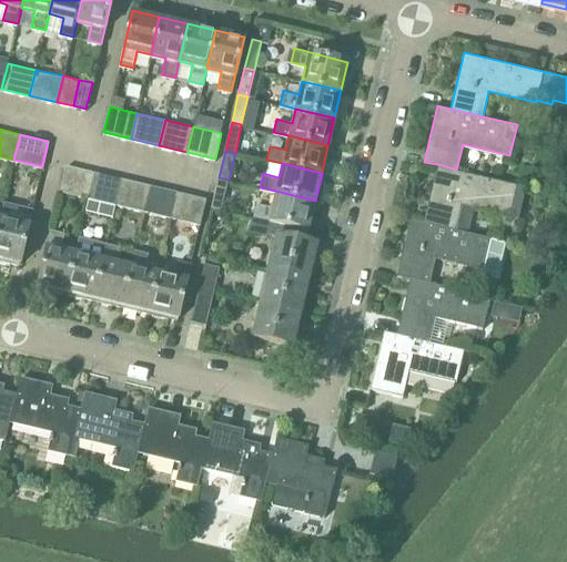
[(88,196),(93,171),(67,164),(61,190),(88,196)]
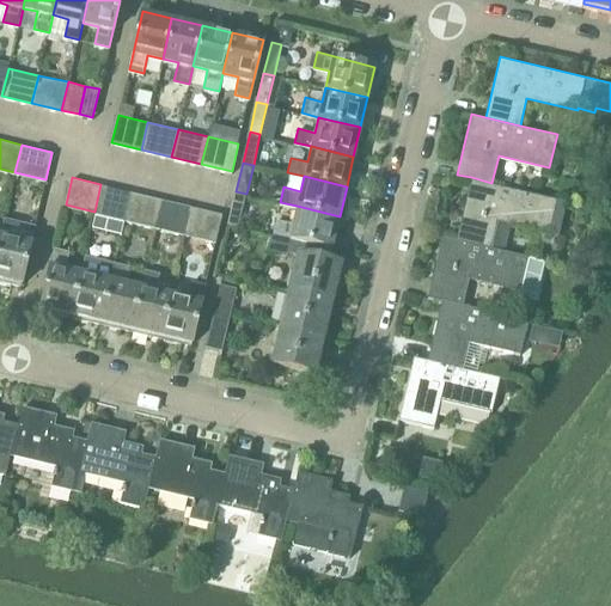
[(567,201),(556,199),(492,183),(471,177),(457,238),(492,246),(498,219),(558,234),(567,201)]
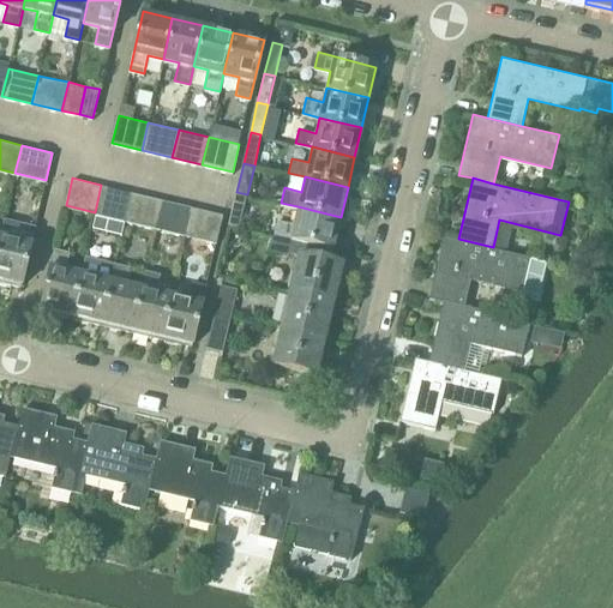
[(125,220),(131,192),(101,185),(95,212),(125,220)]
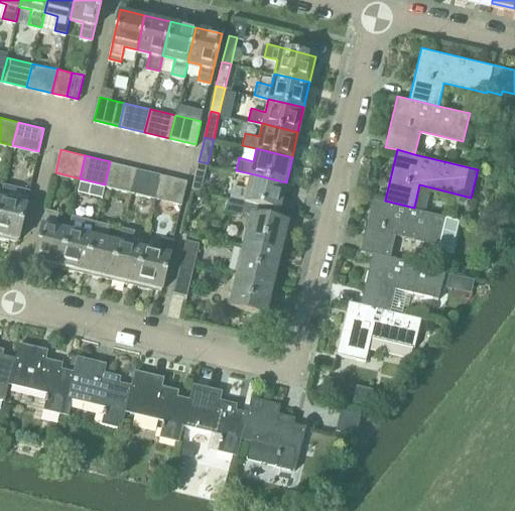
[(130,190),(135,167),(110,161),(105,184),(130,190)]
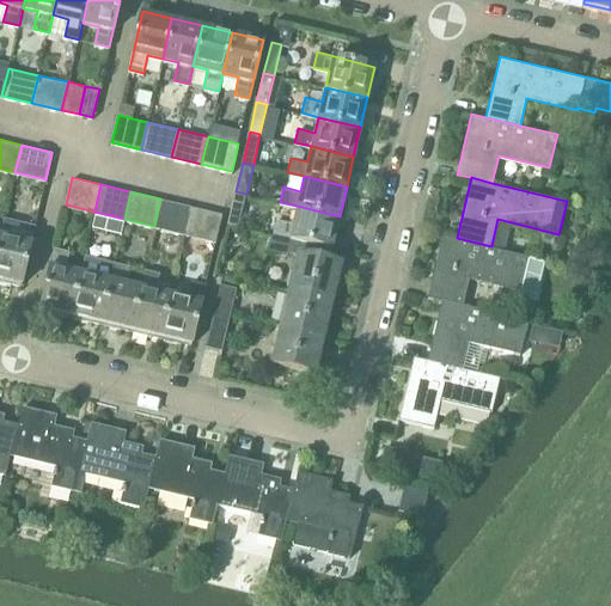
[(236,191),(228,222),(239,225),(246,194),(236,191)]
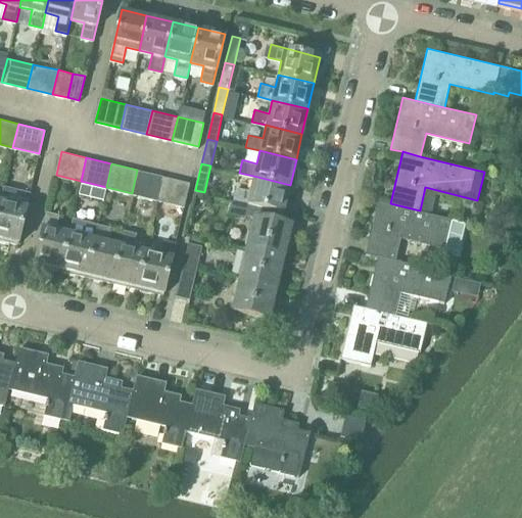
[(158,199),(163,176),(137,170),(132,193),(158,199)]
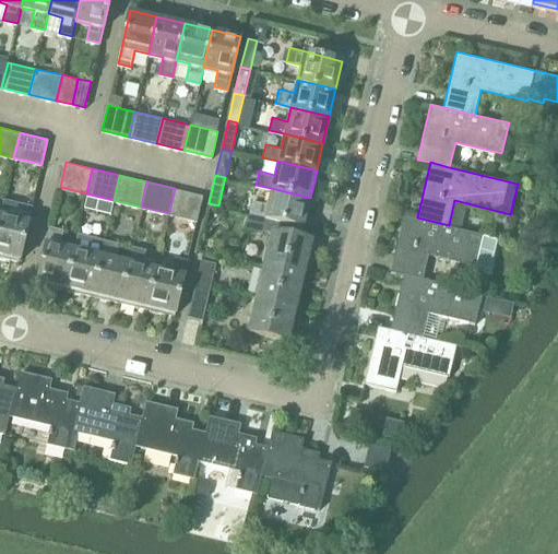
[(175,188),(169,213),(196,220),(202,195),(175,188)]
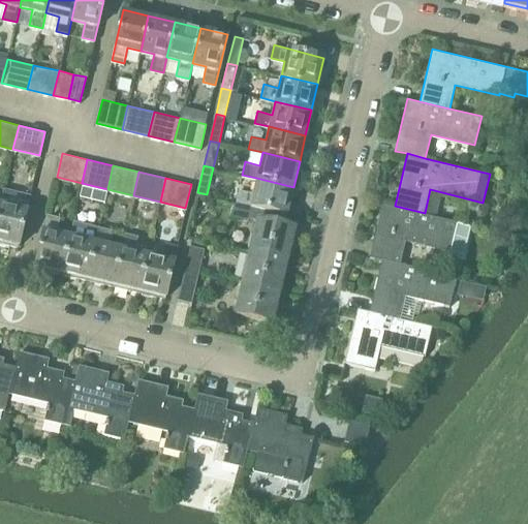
[(293,187),(256,178),(253,192),(239,189),(237,201),(250,204),(287,213),(293,187)]
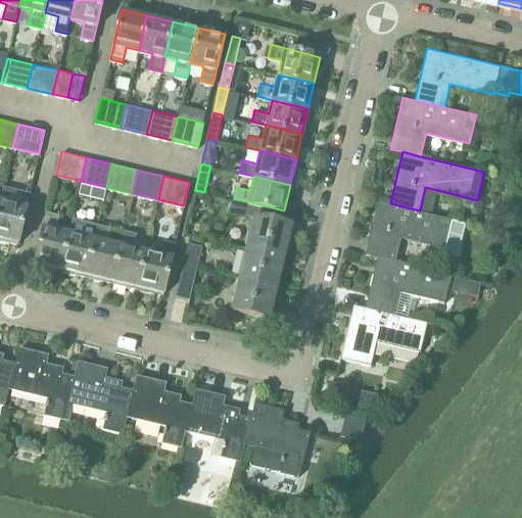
[(3,185),(0,198),(0,237),(17,242),(29,192),(3,185)]
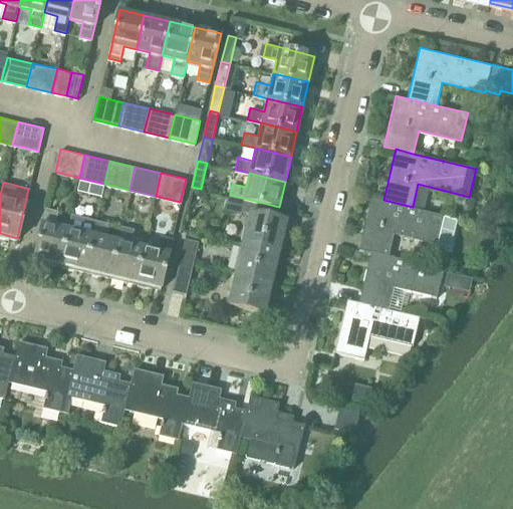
[(227,207),(240,210),(242,203),(243,198),(230,195),(227,207)]
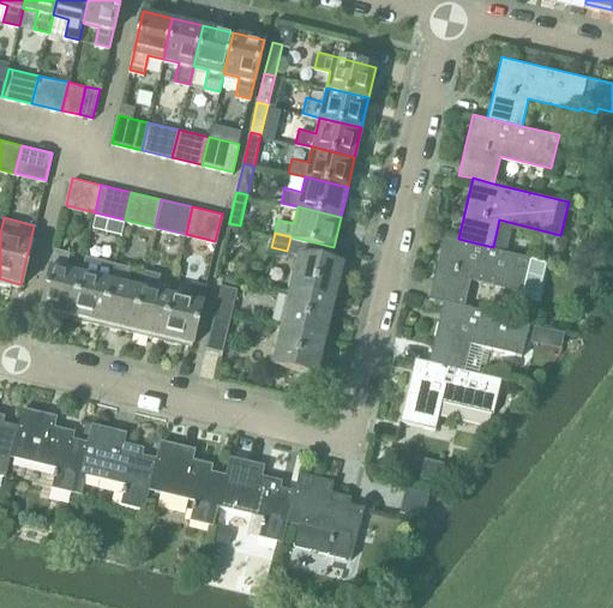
[(493,247),(458,239),(444,235),(430,298),(444,301),(464,305),(470,277),(522,289),(530,256),(493,247)]
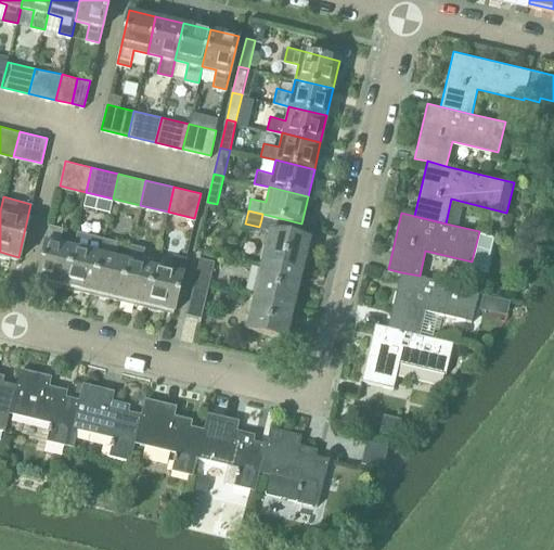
[(262,263),(300,271),(308,238),(298,235),(301,224),(262,214),(261,219),(259,227),(270,230),(262,263)]
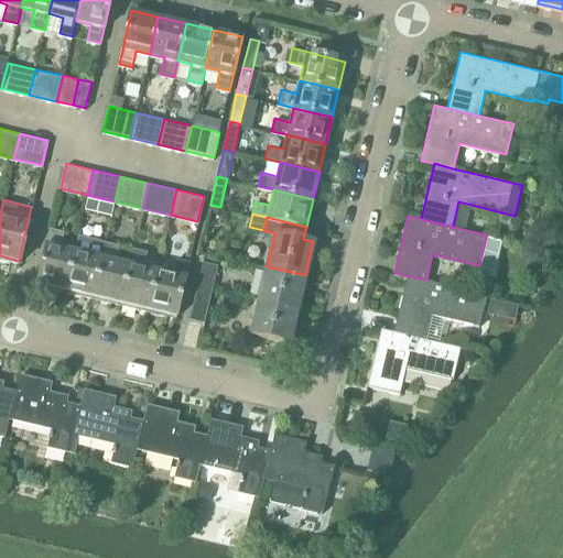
[(51,228),(39,282),(65,288),(74,249),(61,245),(64,230),(51,228)]
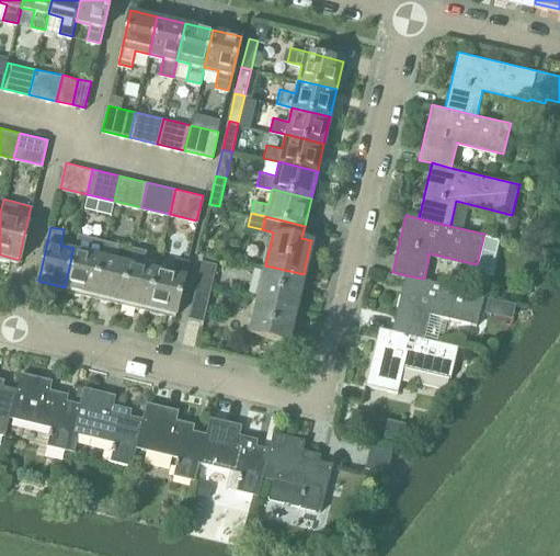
[(92,294),(102,254),(89,251),(92,237),(78,233),(75,248),(73,248),(65,287),(92,294)]
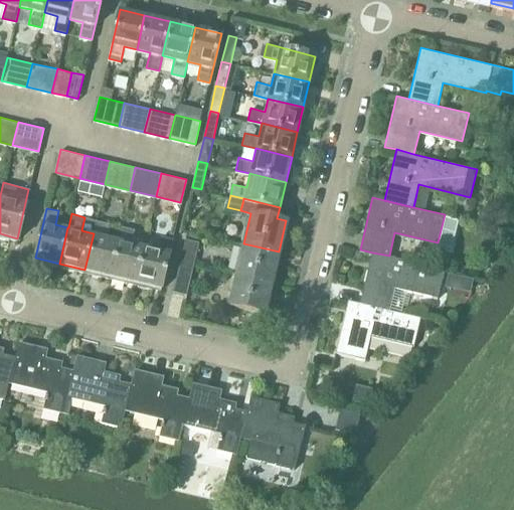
[(110,276),(119,239),(106,236),(109,222),(97,219),(94,233),(84,270),(110,276)]
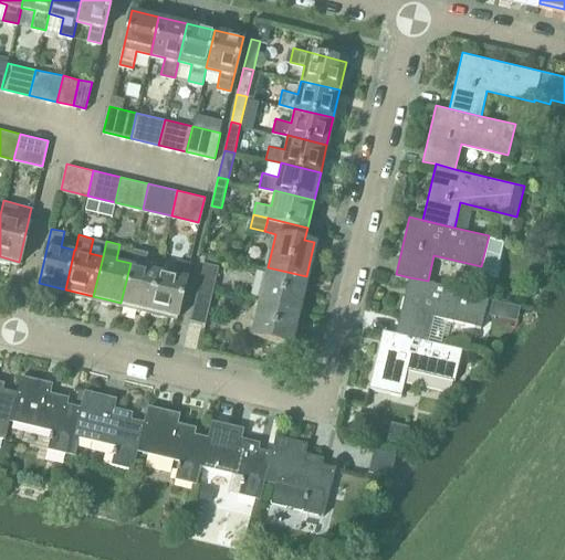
[(148,309),(158,270),(145,266),(148,251),(134,247),(131,263),(121,303),(148,309)]
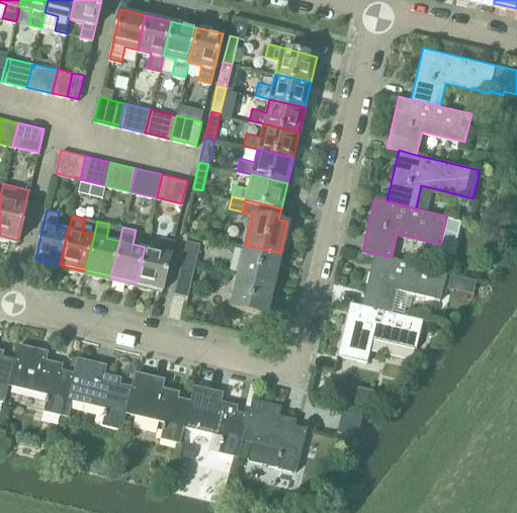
[(145,247),(136,283),(161,288),(173,239),(162,236),(159,250),(145,247)]
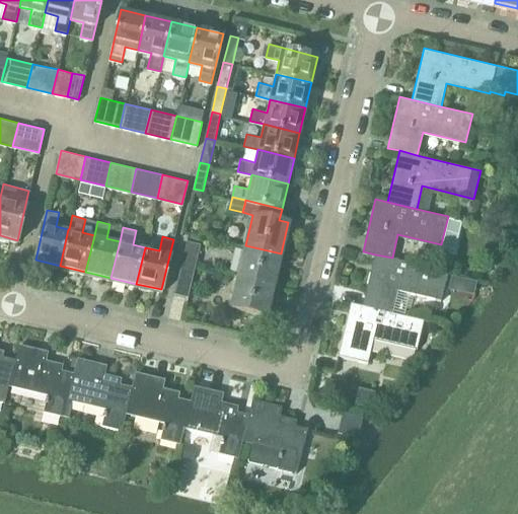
[(188,240),(185,253),(198,257),(200,243),(188,240)]
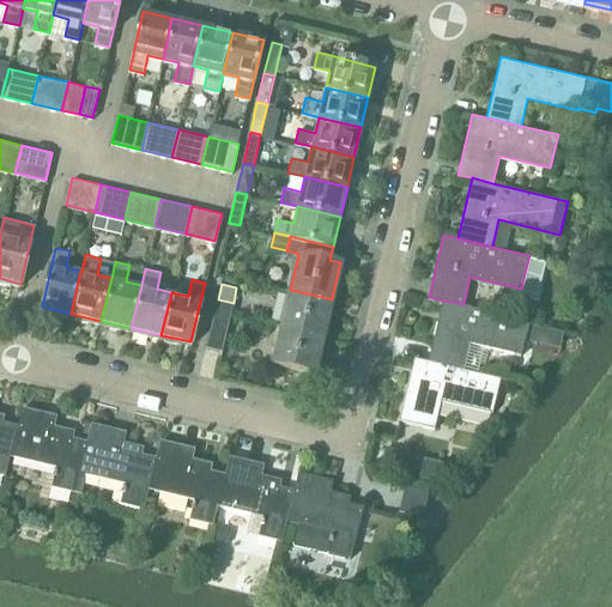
[(280,326),(322,337),(332,299),(290,290),(280,326)]
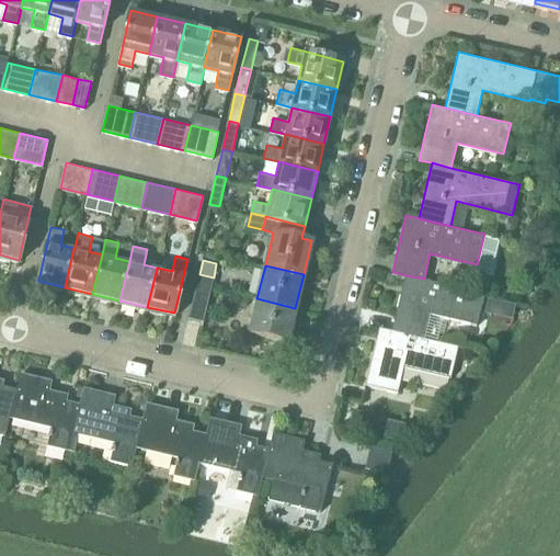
[(204,320),(214,278),(200,274),(190,317),(204,320)]
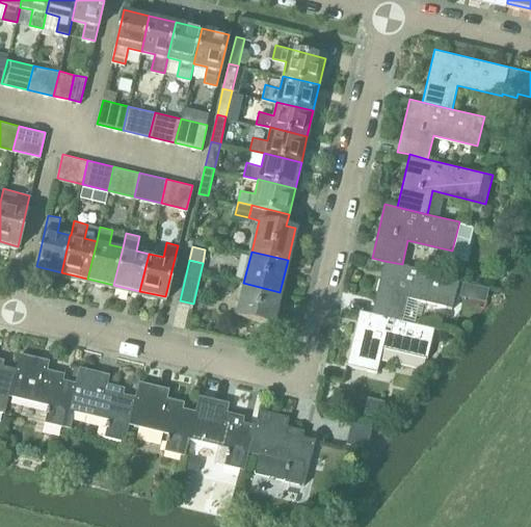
[(402,264),(385,261),(372,312),(402,319),(407,295),(452,306),(458,278),(402,264)]
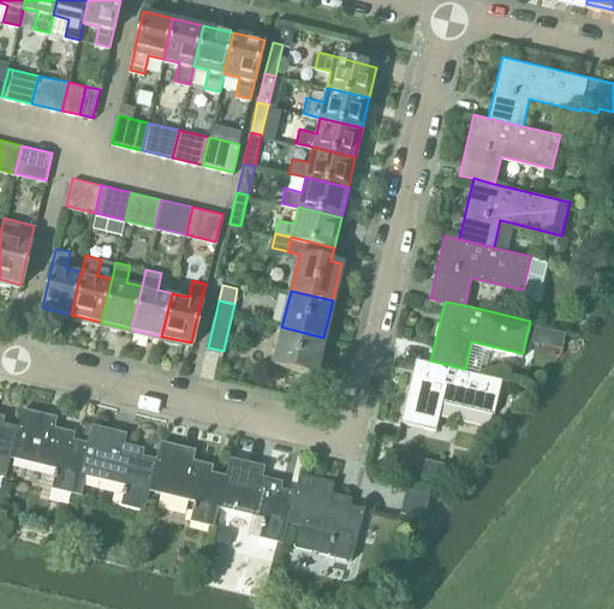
[(566,342),(568,324),(535,321),(534,339),(566,342)]
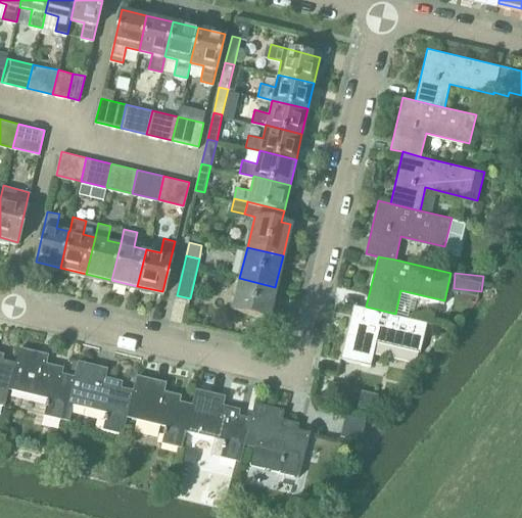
[(275,287),(239,278),(232,309),(269,317),(275,287)]
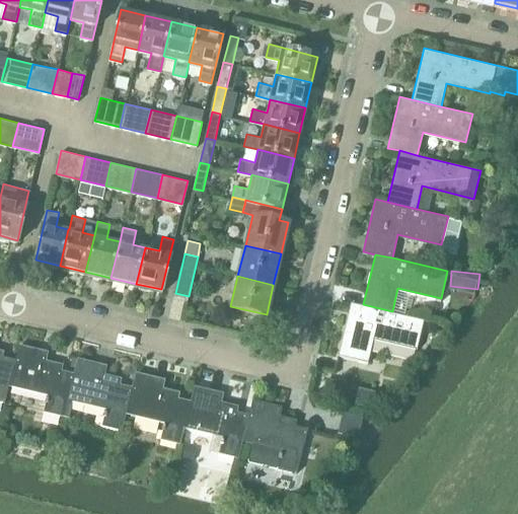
[(424,318),(392,311),(363,304),(351,301),(339,354),(368,361),(374,338),(417,348),(424,318)]
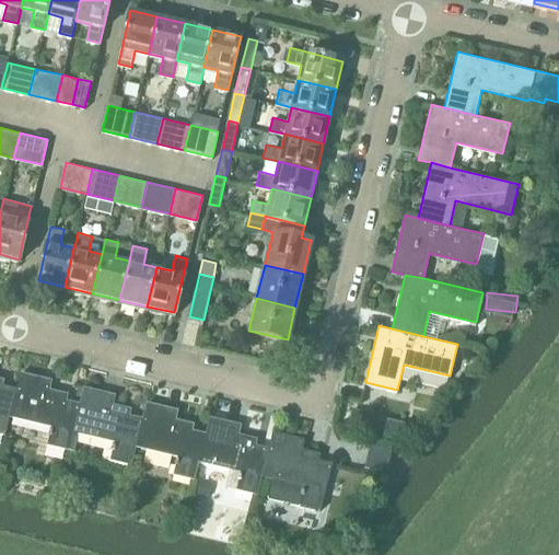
[(73,429),(81,402),(67,399),(68,392),(50,388),(54,378),(38,376),(22,370),(18,386),(10,414),(54,425),(49,442),(69,448),(73,429)]
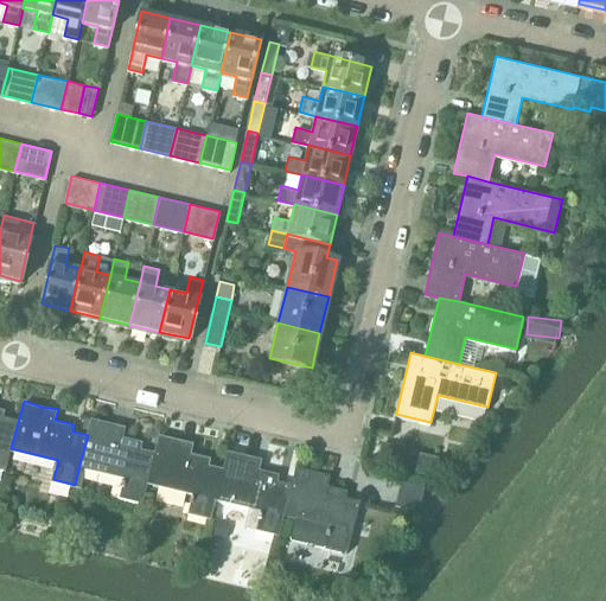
[(11,448),(19,419),(5,415),(7,409),(0,407),(0,467),(6,468),(11,448)]
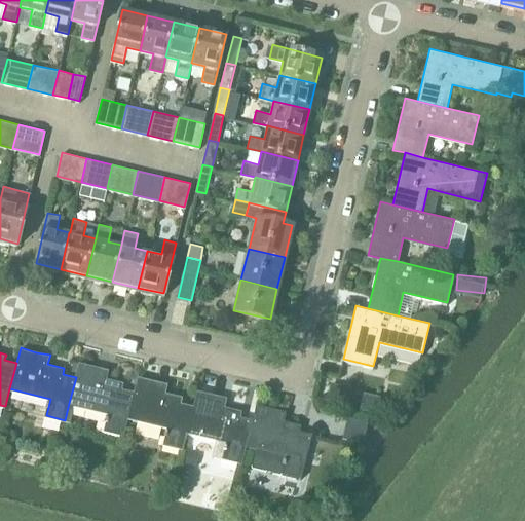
[(127,417),(135,391),(122,388),(124,381),(107,377),(109,369),(79,362),(76,377),(69,403),(108,412),(104,430),(123,435),(127,417)]
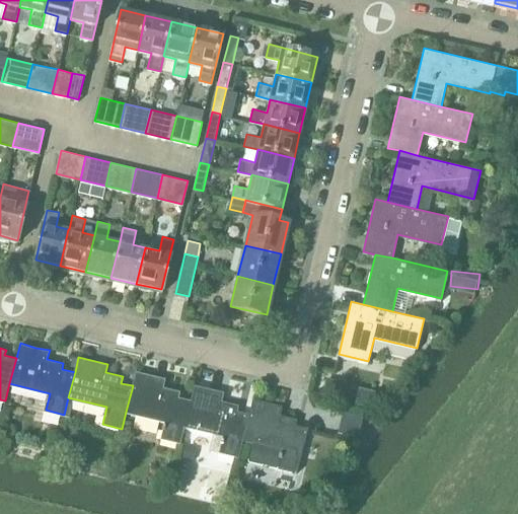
[(180,390),(151,384),(153,375),(136,371),(133,385),(126,412),(165,421),(161,438),(180,442),(185,426),(192,399),(179,396),(180,390)]
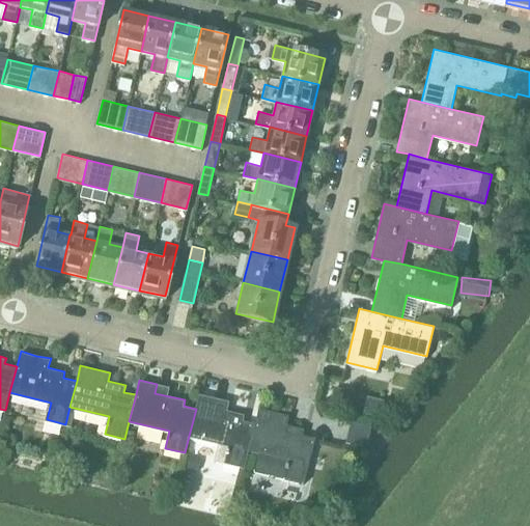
[(229,400),(217,398),(199,394),(196,409),(189,436),(228,445),(224,462),(245,467),(249,449),(255,423),(243,420),(245,414),(227,410),(229,400)]
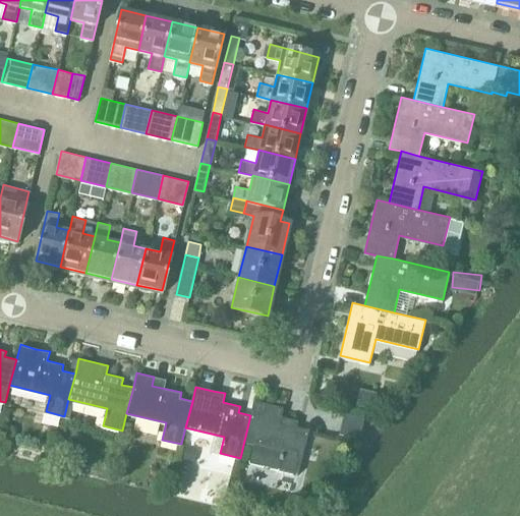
[(250,415),(244,441),(283,450),(279,467),(298,471),(304,444),(306,444),(309,430),(297,426),(298,420),(281,416),(283,407),(254,401),(250,415)]
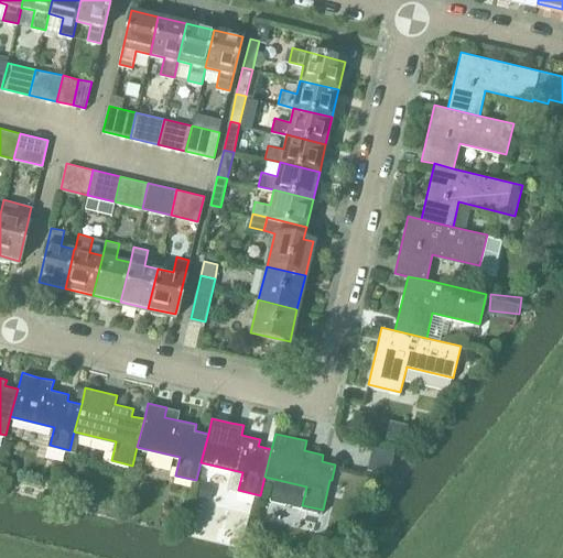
[(389,473),(394,451),(372,446),(367,468),(389,473)]
